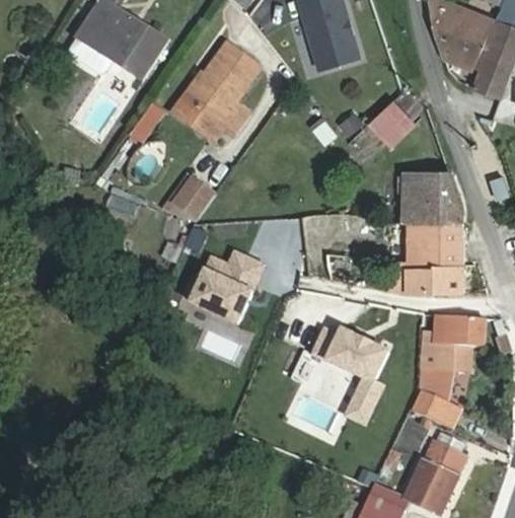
[(111,60),(141,79),(165,43),(111,6),(114,0),(99,0),(68,51),(69,55),(97,73),(101,72),(111,60)]
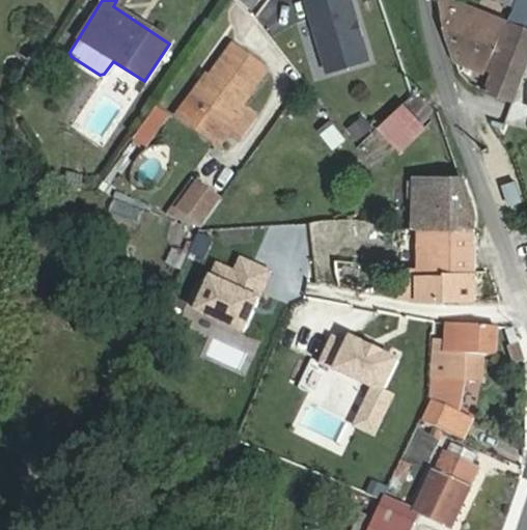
[(301,0),(324,73),(368,59),(350,0),(301,0)]
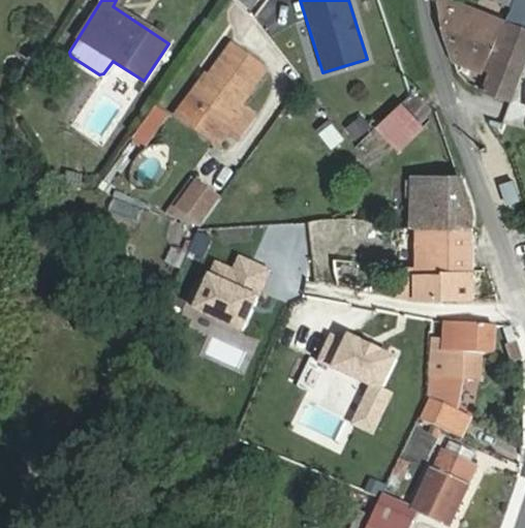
[(502,19),(455,0),(435,0),(441,32),(450,57),(481,69),(501,21),(502,19)]
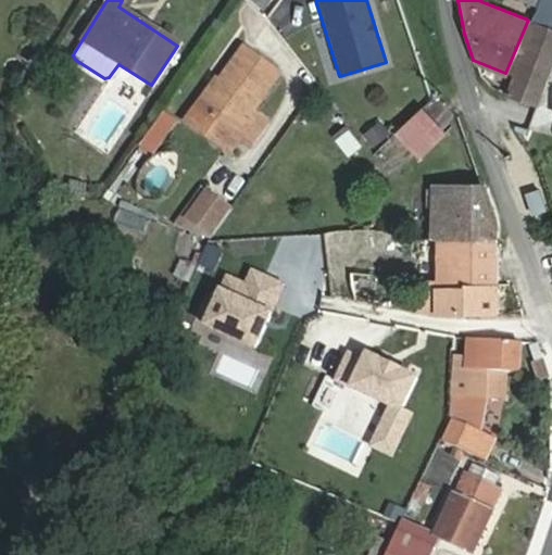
[(551,30),(527,22),(505,73),(513,75),(506,93),(535,103),(551,57),(551,30)]
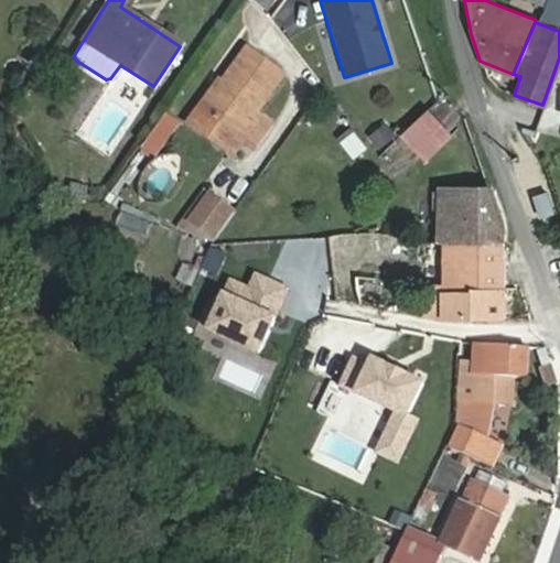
[(197,114),(239,143),(248,150),(269,121),(256,110),(280,74),(245,47),(197,114)]
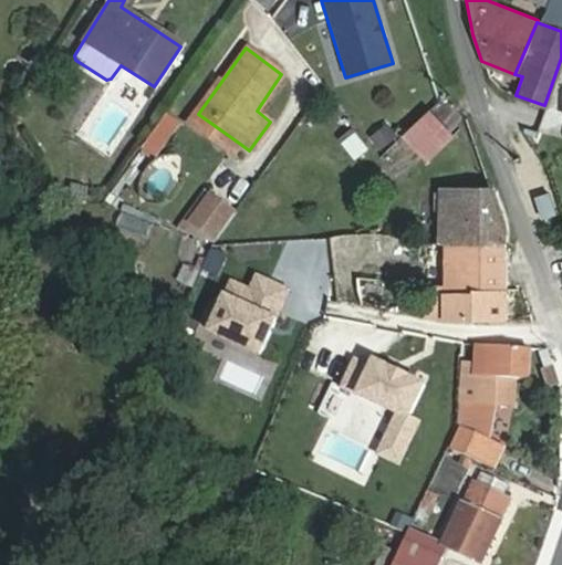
[(402,133),(425,158),(448,136),(425,111),(402,133)]
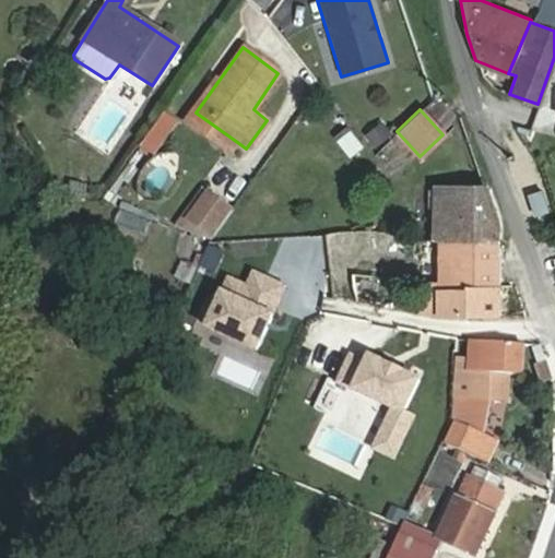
[(237,142),(196,113),(189,122),(229,152),(237,142)]
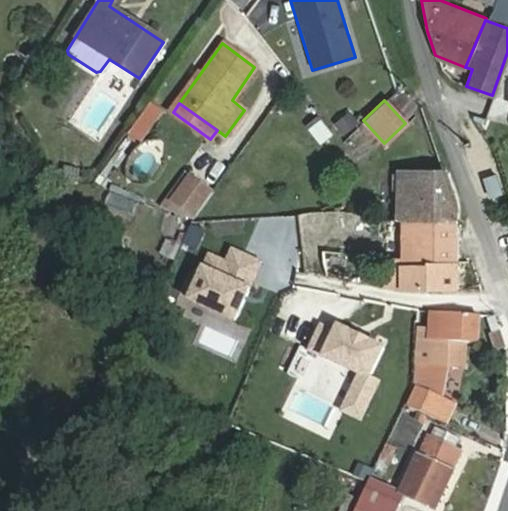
[(348,111),(332,122),(341,135),(357,125),(348,111)]
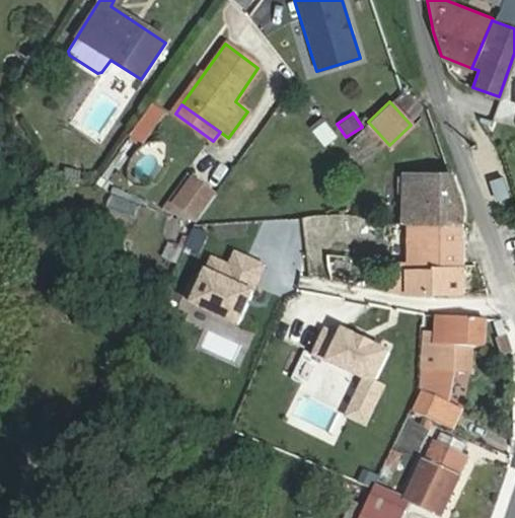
[(320,114),(306,125),(321,146),(337,135),(320,114)]
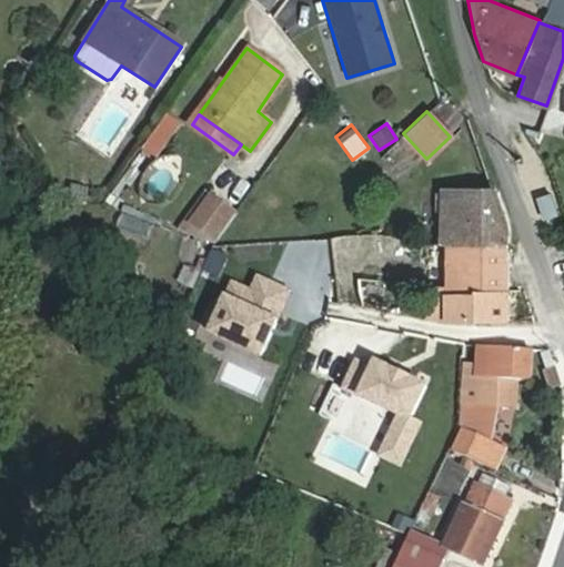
[(494,191),(441,192),(439,242),(444,242),(505,243),(505,222),(494,191)]
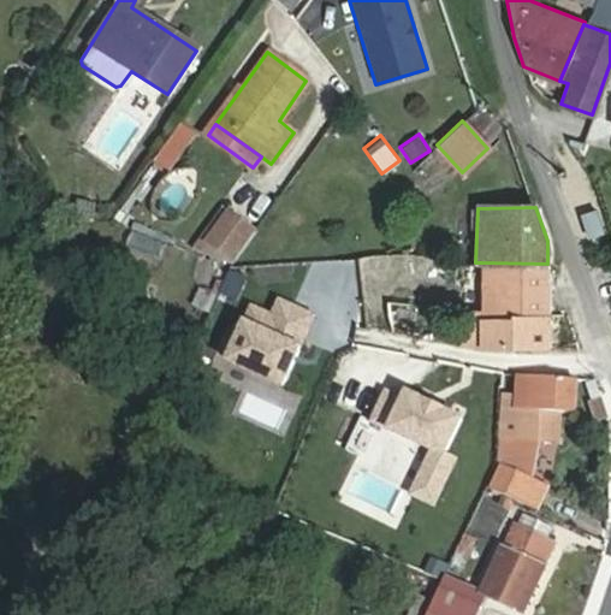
[(205,241),(231,259),(251,229),(226,211),(205,241)]
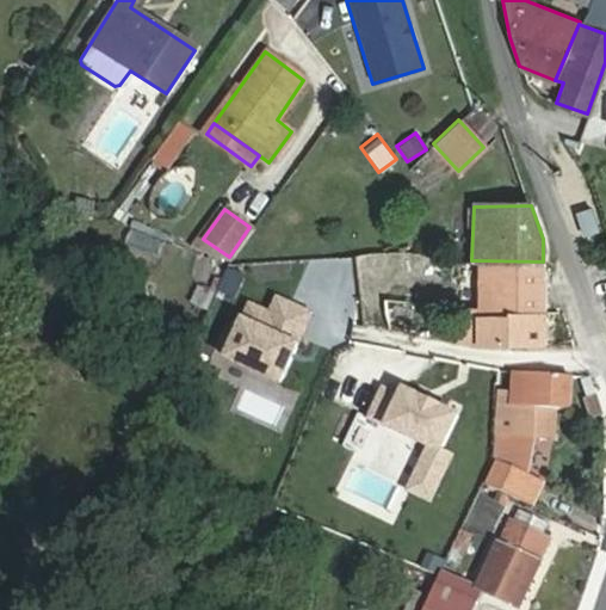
[(130,221),(123,245),(160,256),(166,232),(130,221)]
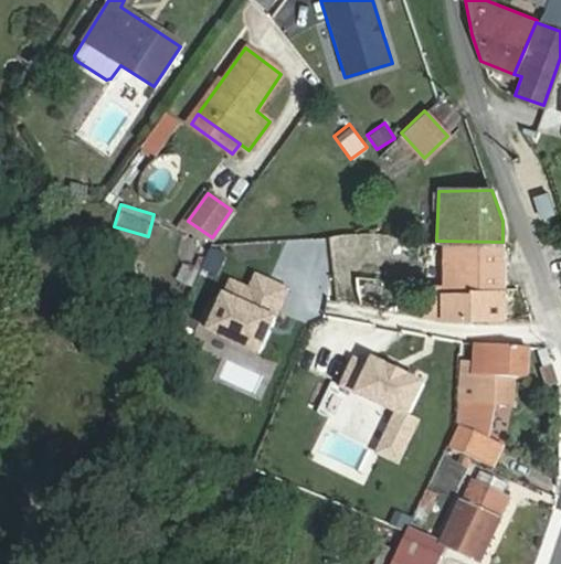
[(503,242),(442,241),(442,318),(501,319),(503,242)]
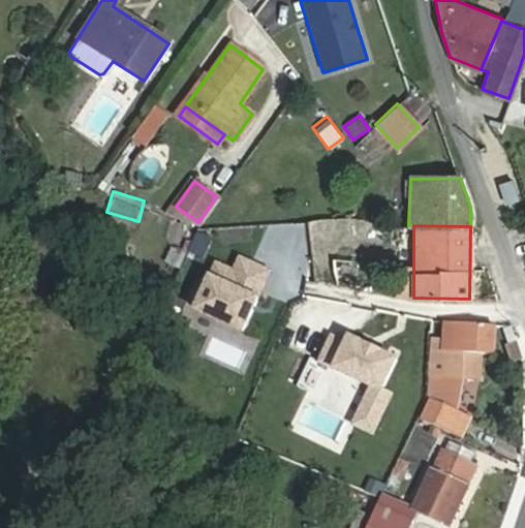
[(186,249),(171,243),(162,262),(177,269),(186,249)]
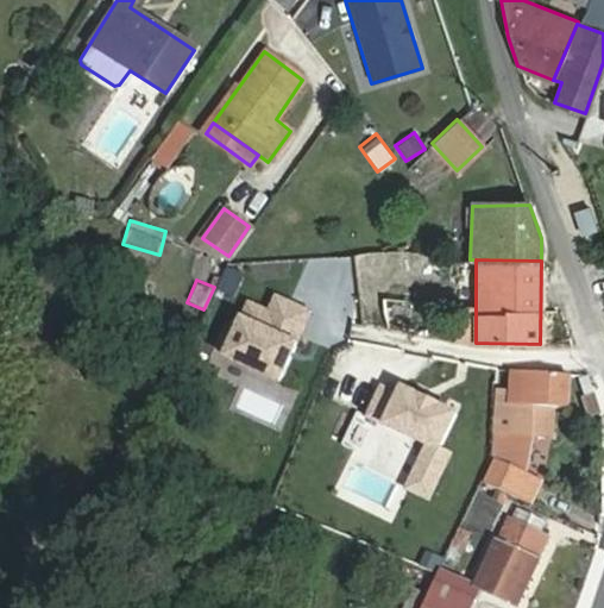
[(549,406),(565,407),(567,375),(509,371),(509,389),(495,388),(492,430),(497,431),(496,443),(492,463),(483,482),(527,502),(536,483),(522,476),(533,445),(551,446),(549,406)]
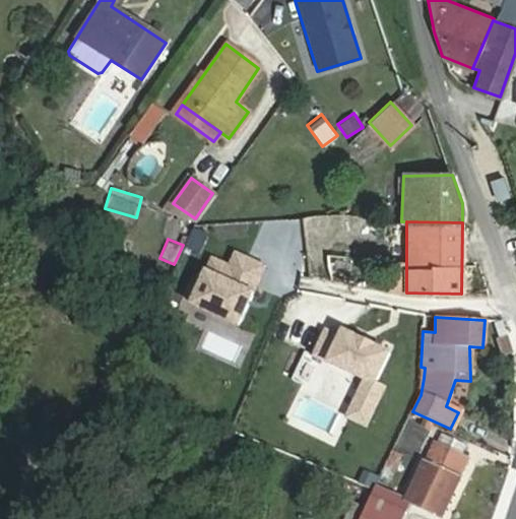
[(313,402),(335,353),(260,319),(238,367),(313,402)]
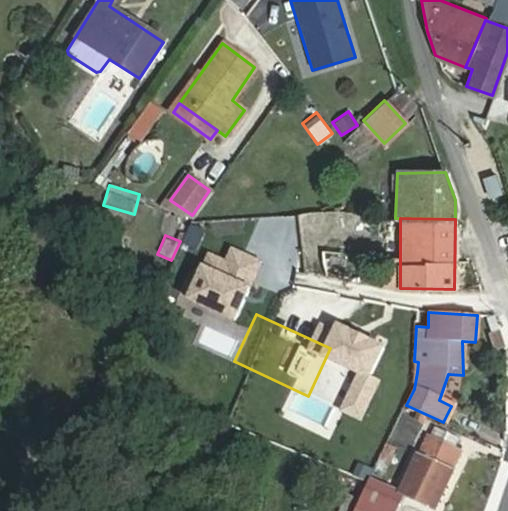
[(425,437),(415,456),(400,491),(432,507),(449,471),(457,452),(454,451),(460,439),(433,427),(427,438),(425,437)]
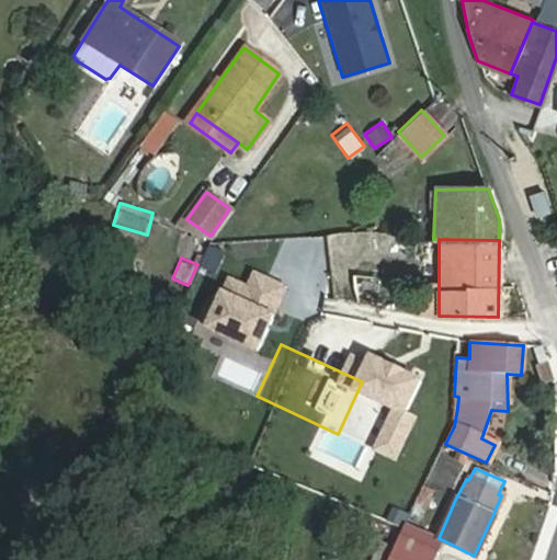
[(424,559),(430,547),(400,535),(388,559),(424,559)]
